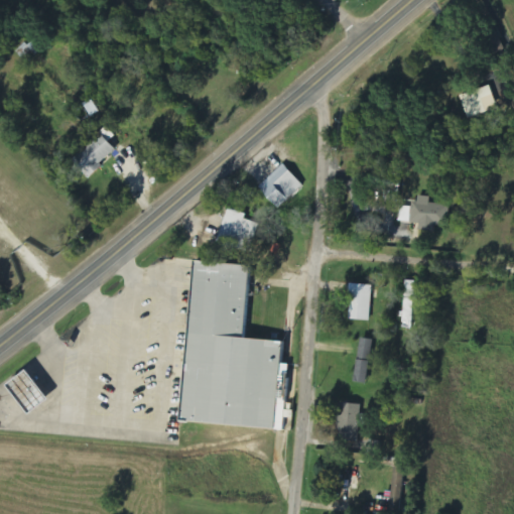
[(39,49),(29,39),(17,51),(27,61),(39,49)]
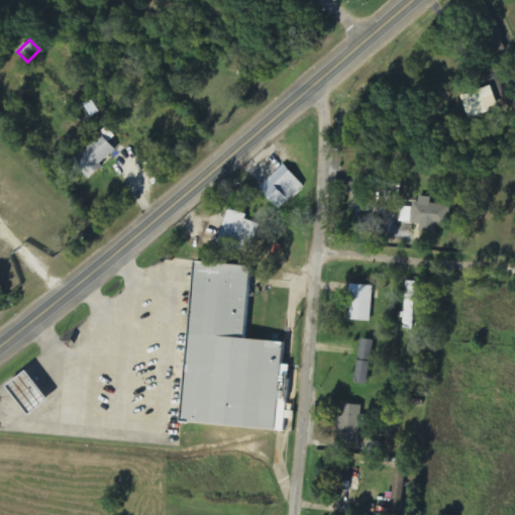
[(467,118),(489,111),(488,107),(496,104),(490,84),(459,94),(467,118)]
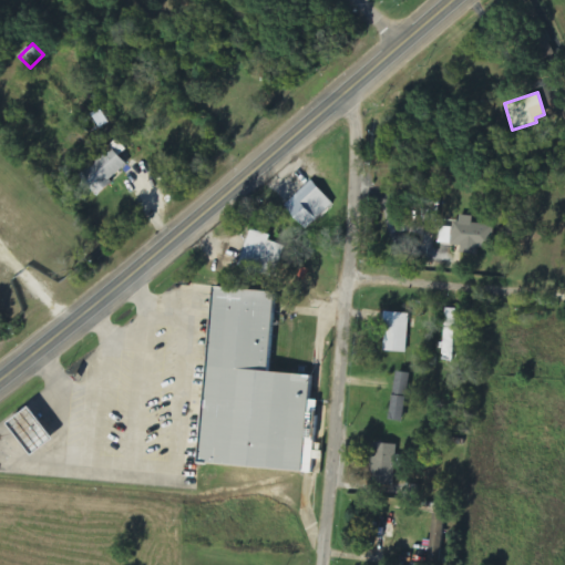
[(108,177),(124,165),(111,147),(76,173),(93,196),(111,182),(108,177)]
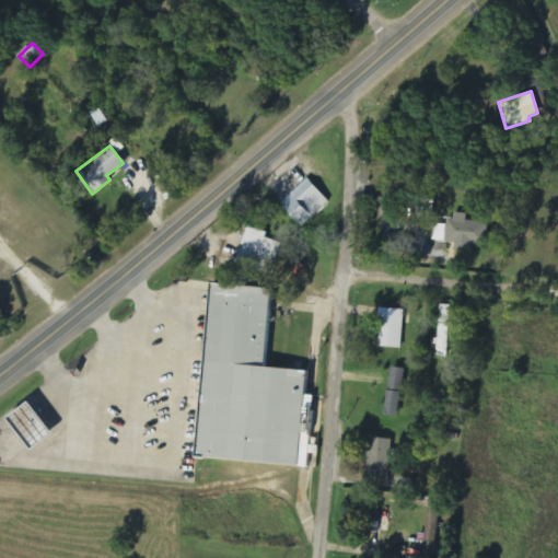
[(278,204),(300,225),(327,200),(305,177),(278,204)]
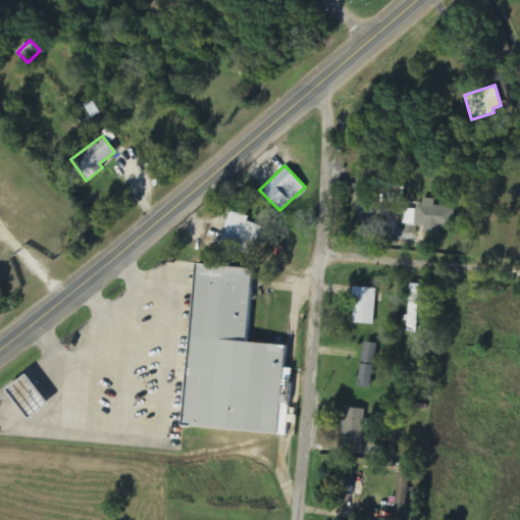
[(403,207),(402,223),(423,224),(423,232),(438,234),(439,226),(451,227),(452,205),(433,204),(433,198),(418,197),(417,208),(403,207)]
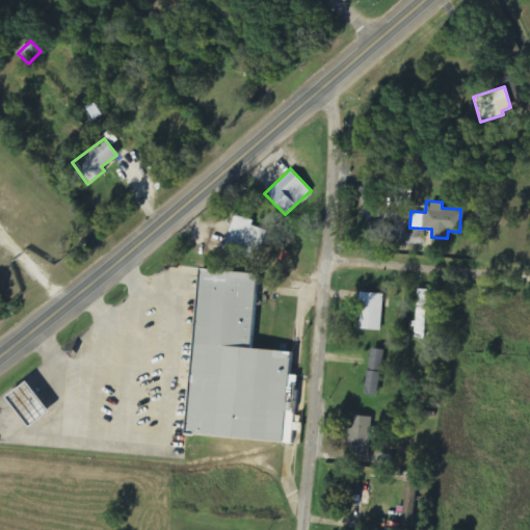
[(221,250),(258,259),(264,229),(249,226),(252,218),(230,214),(221,250)]
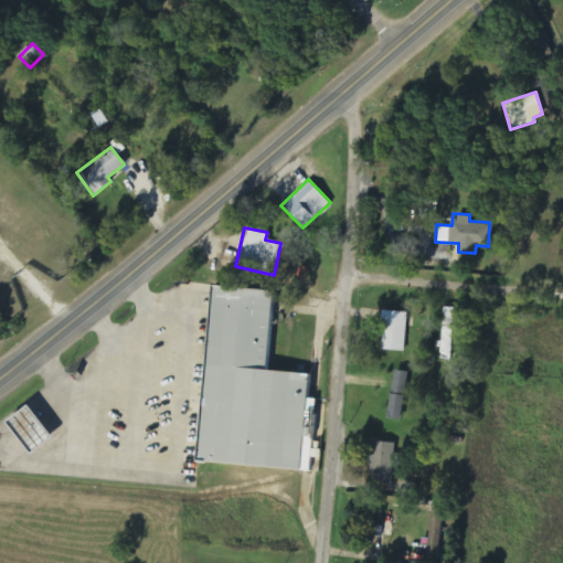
[(305,468),(311,372),(273,369),(278,289),(216,285),(203,460),(305,468)]
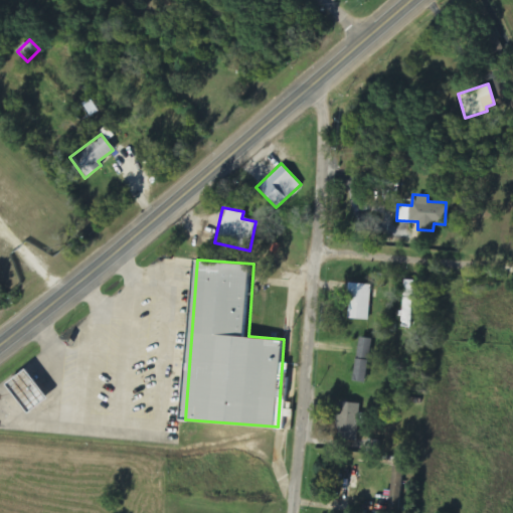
[(411,327),(413,279),(403,279),(401,326),(411,327)]
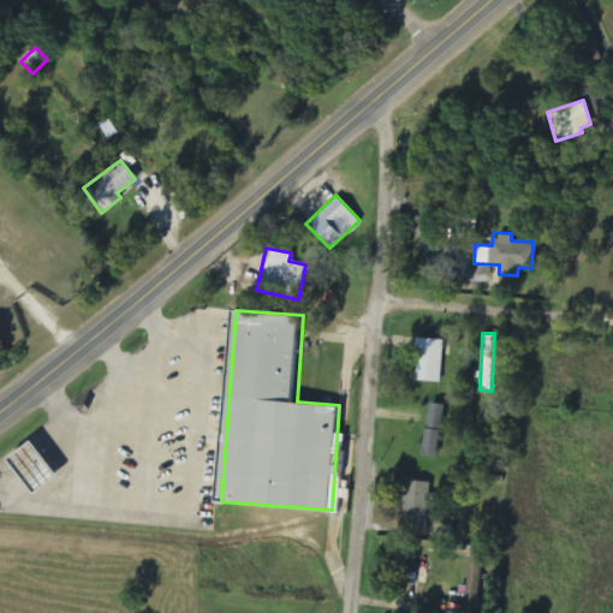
[(414,380),(440,381),(441,339),(416,338),(414,380)]
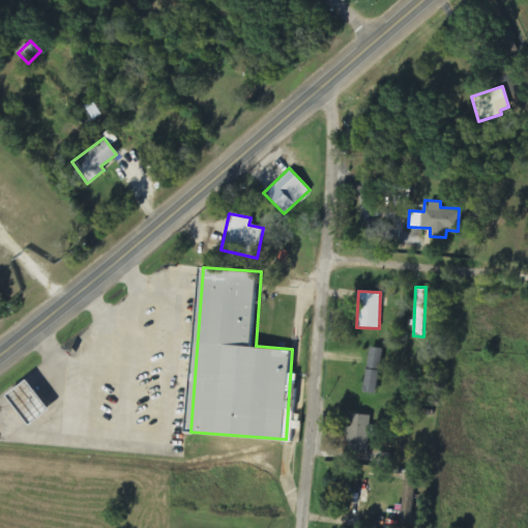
[(383,349),(370,346),(361,391),(374,393),(383,349)]
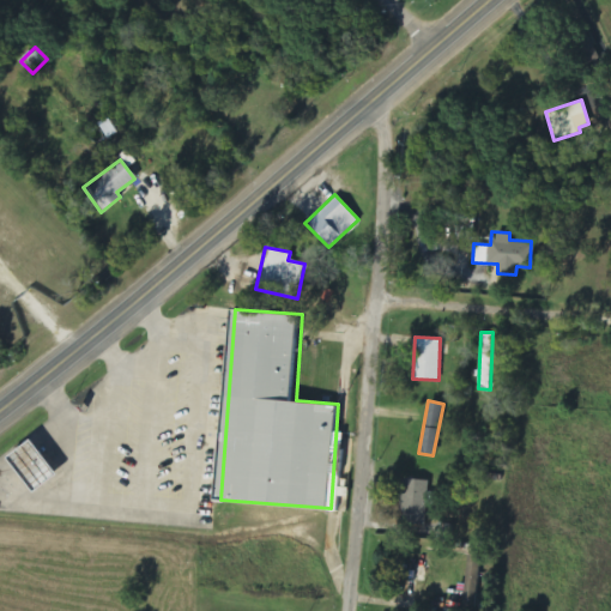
[(64,471),(38,440),(14,459),(41,490),(64,471)]
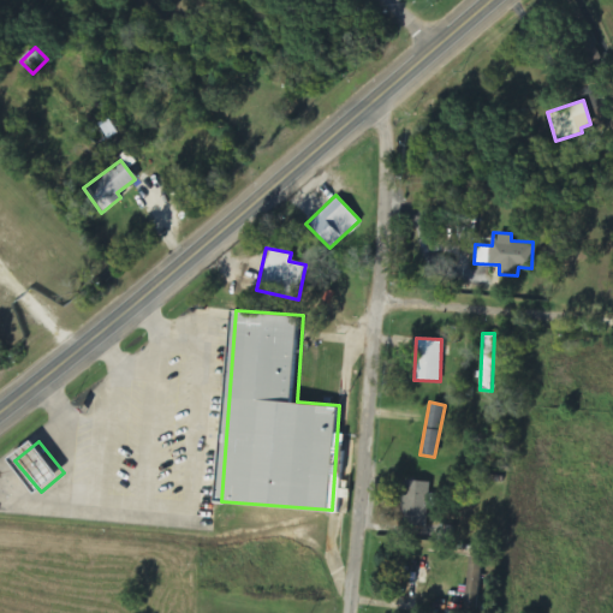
[(426,524),(428,481),(403,480),(402,523),(426,524)]
